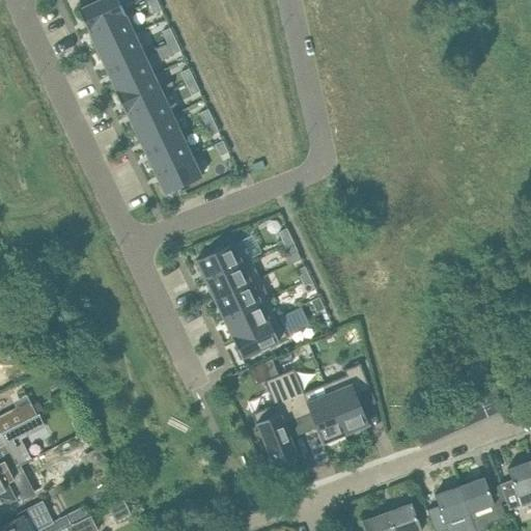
[(123,12),(117,0),(96,0),(77,9),(87,30),(123,12)]
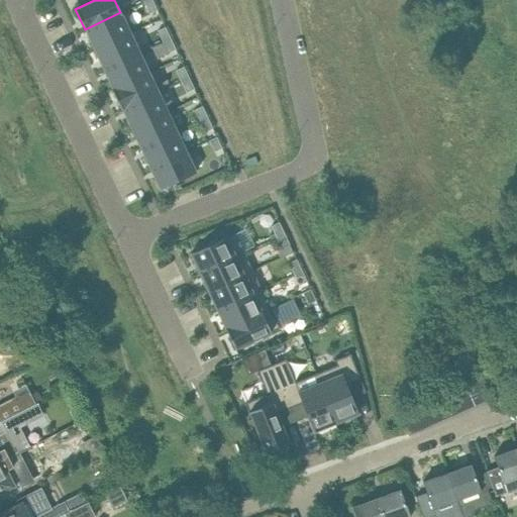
[(157,10),(151,0),(147,0),(143,2),(148,13),(157,10)]
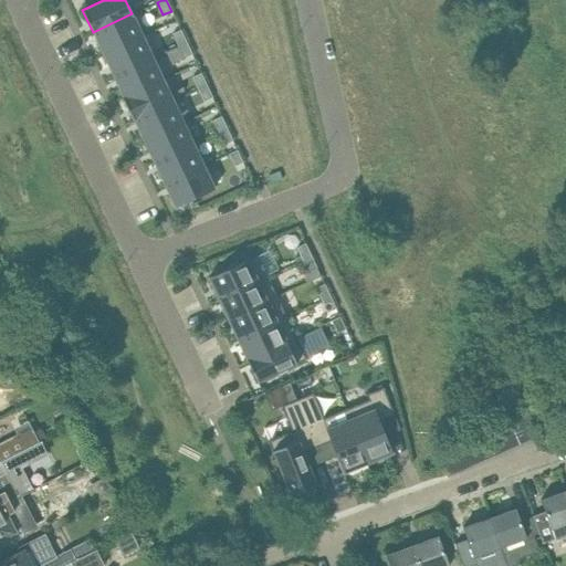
[(142,35),(132,13),(93,32),(103,53),(142,35)]
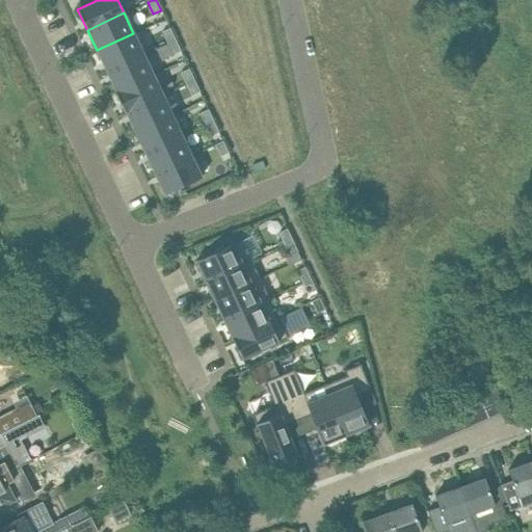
[(167,43),(175,40),(169,28),(161,31),(167,43)]
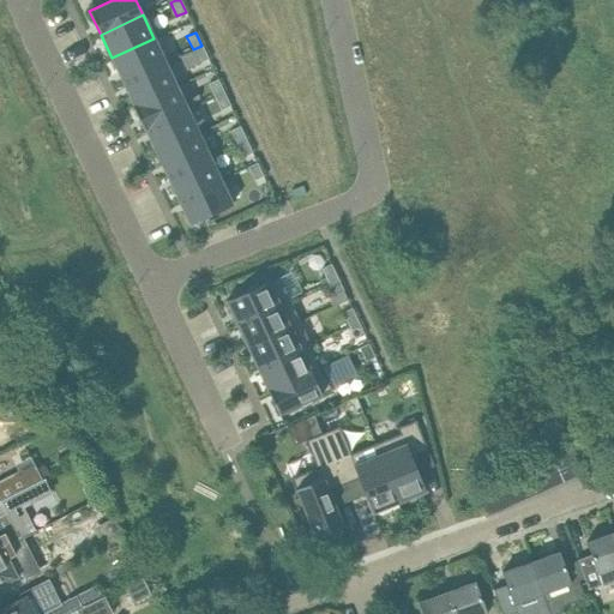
[(122,82),(166,62),(154,38),(112,58),(122,82)]
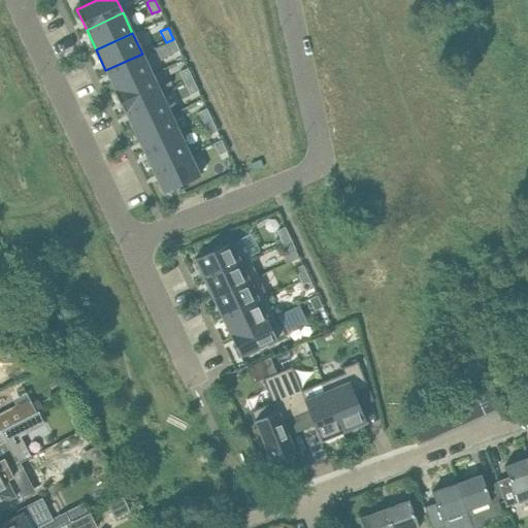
[(173,39),(166,42),(171,54),(178,51),(173,39)]
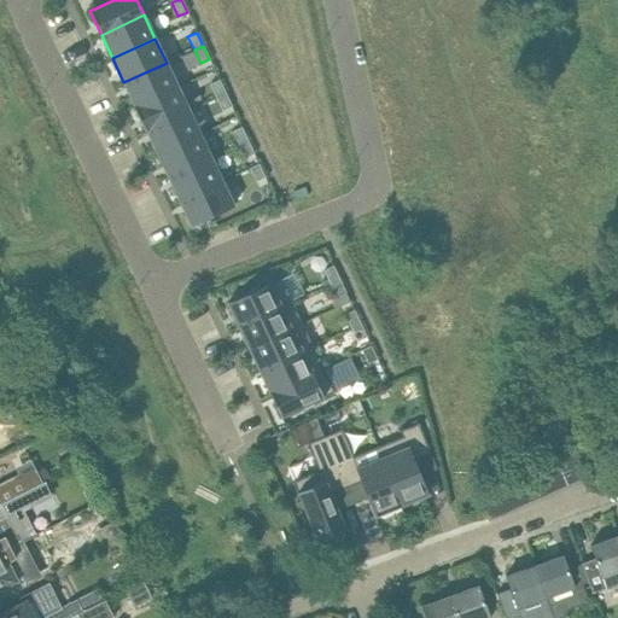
[(178,86),(167,63),(123,82),(134,105),(133,106),(133,108),(178,86)]
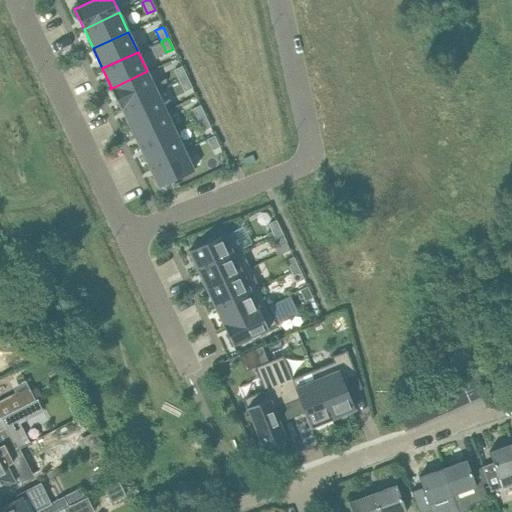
[(179,80),(186,77),(181,66),(174,69),(179,80)]
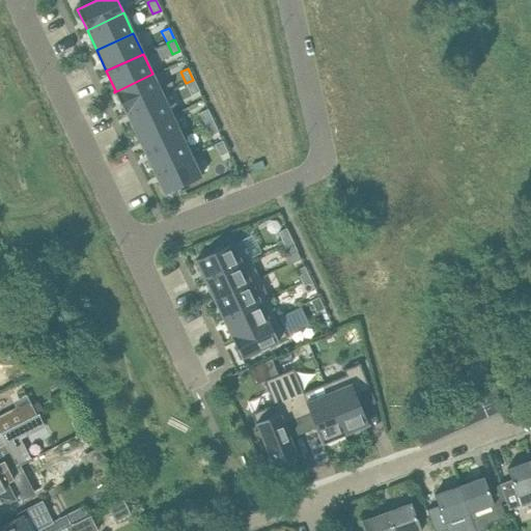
[(124,112),(162,94),(152,74),(114,92),(124,112)]
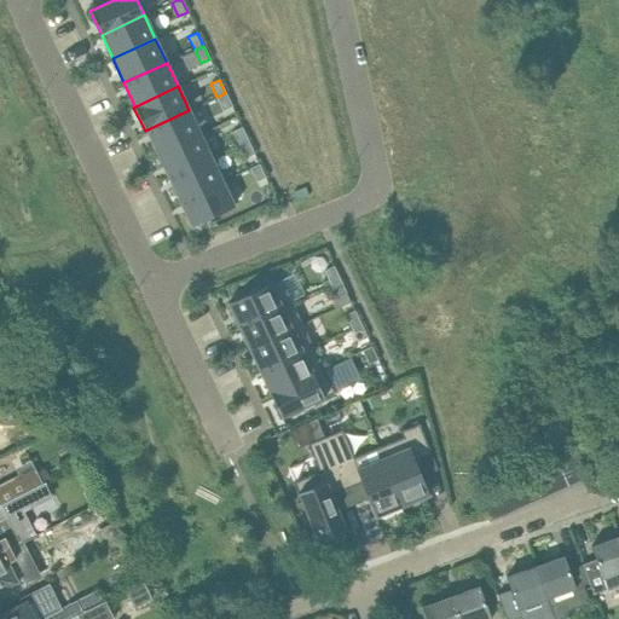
[(217,97),(223,110),(232,106),(225,93),(217,97)]
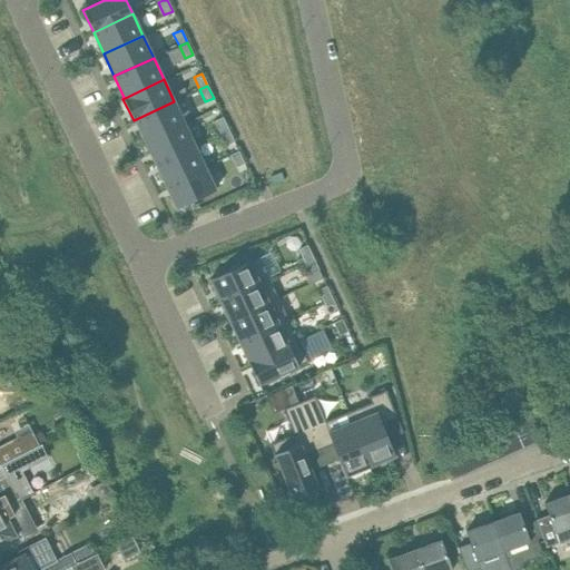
[(185,124),(174,101),(134,120),(134,121),(135,121),(145,143),(185,124)]
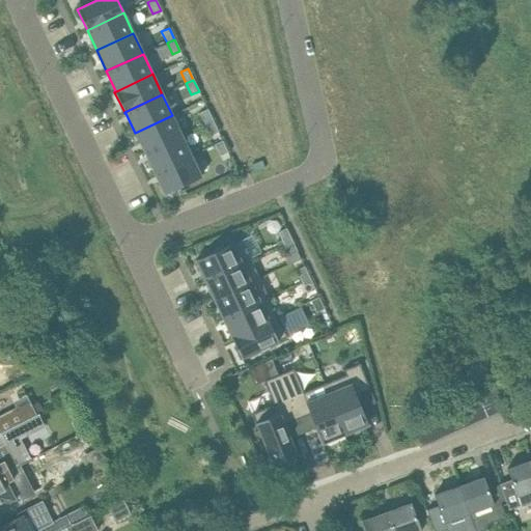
[(199,112),(204,124),(213,120),(207,109),(199,112)]
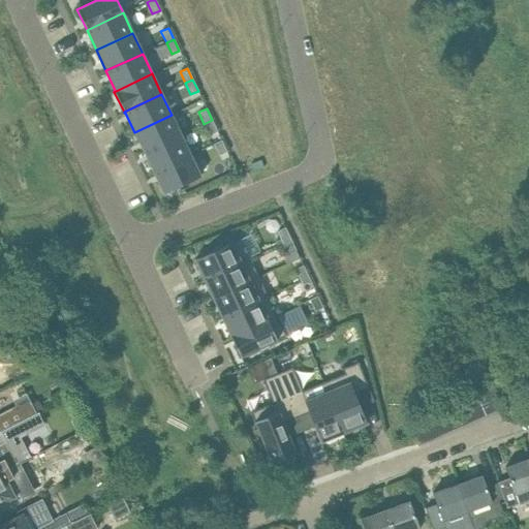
[(144,152),(181,135),(172,115),(134,132),(144,152)]
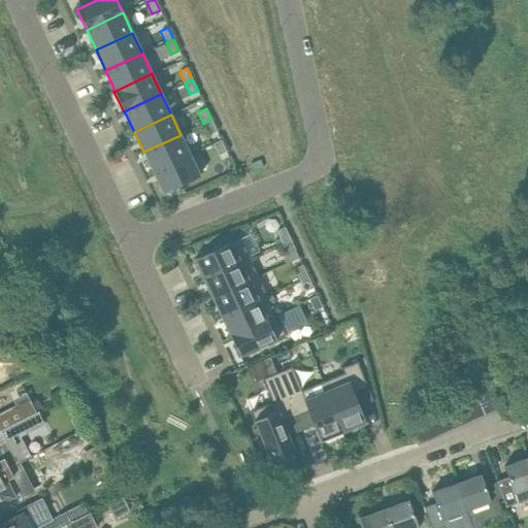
[(203,124),(208,135),(217,131),(211,120),(203,124)]
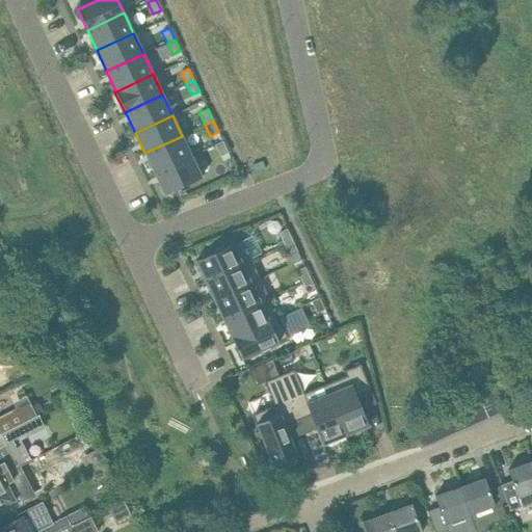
[(191,157),(182,136),(144,153),(155,174),(191,157)]
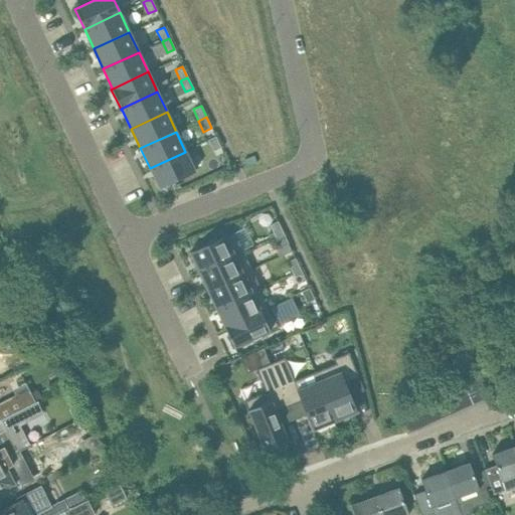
[(215,136),(207,140),(213,151),(220,148),(215,136)]
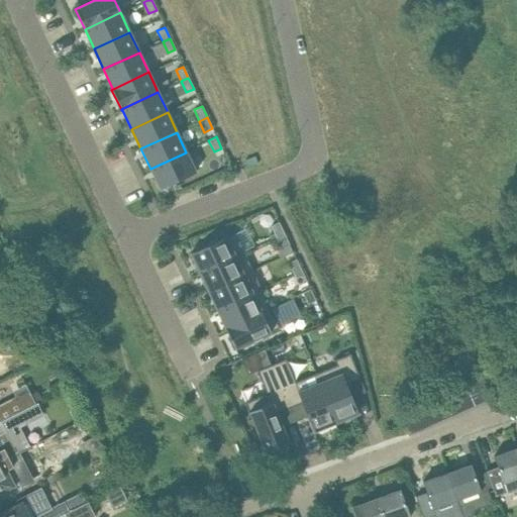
[(186,152),(150,169),(160,189),(195,172),(186,152)]
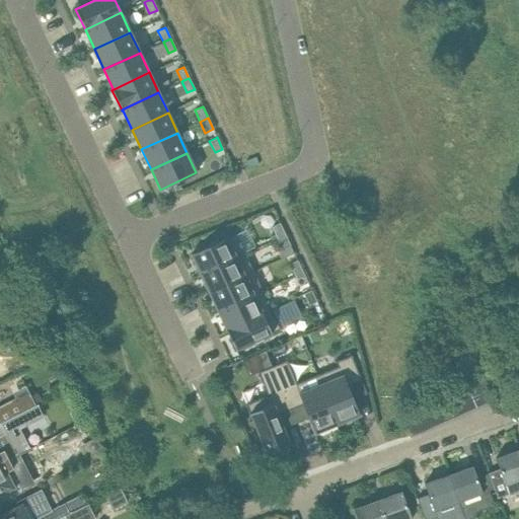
[(280,223),(272,226),(277,237),(285,234),(280,223)]
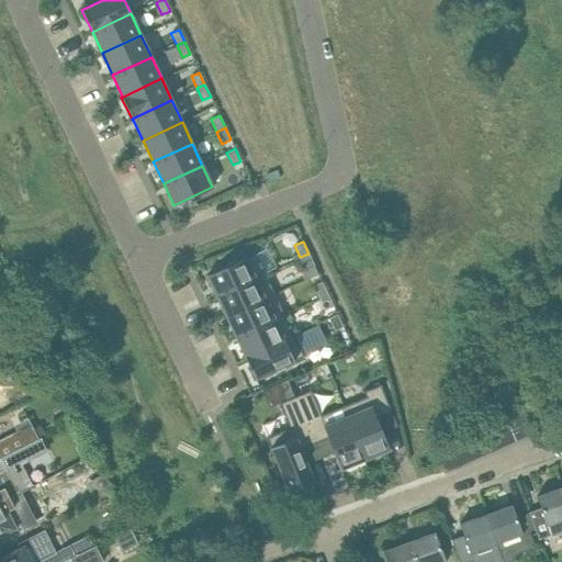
[(225,267),(206,276),(215,293),(263,270),(276,265),(267,247),(255,253),(237,261),(235,257),(223,262),(225,267)]
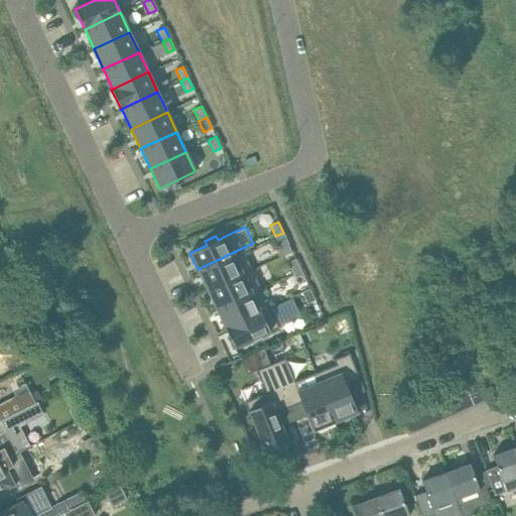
[(283,233),(275,236),(281,248),(288,244),(283,233)]
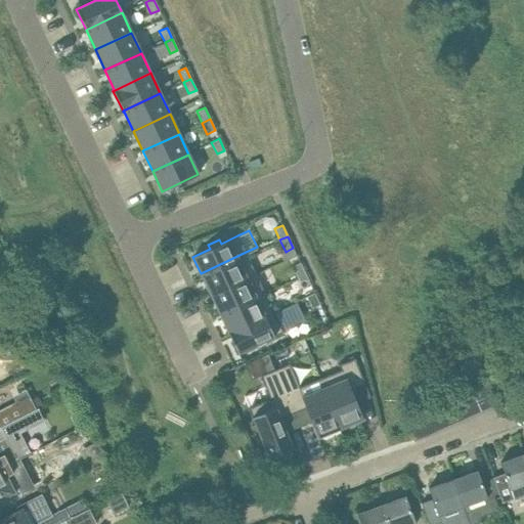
[(246,252),(201,273),(210,295),(255,273),(246,252)]
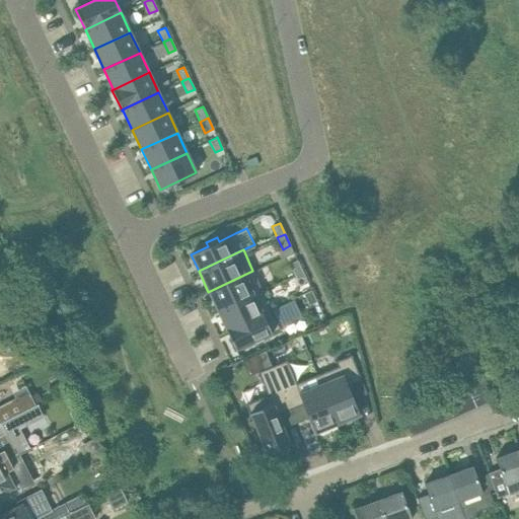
[(297,261),(289,264),(295,275),(302,272),(297,261)]
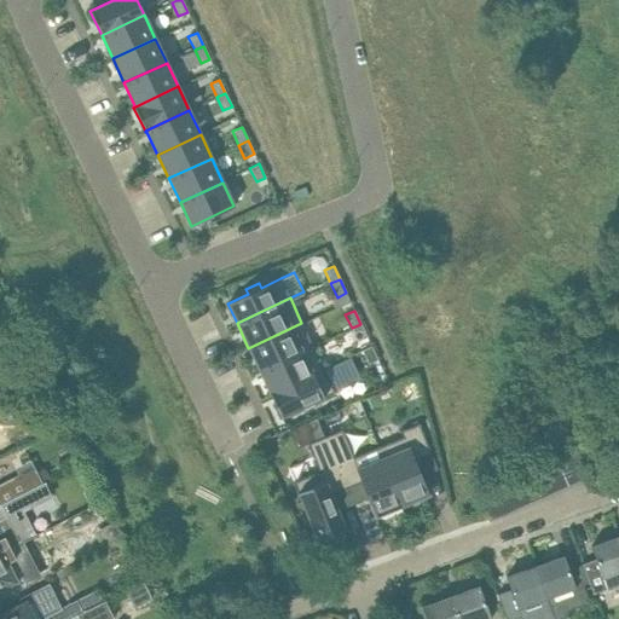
[(301,323),(248,348),(258,368),(311,342),(301,323)]
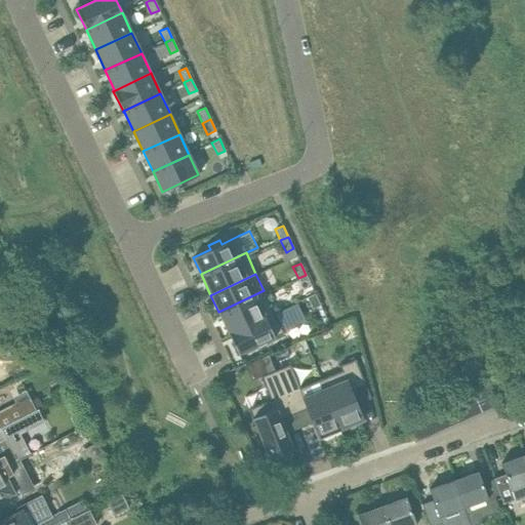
[(306,275),(298,278),(304,289),(311,286),(306,275)]
